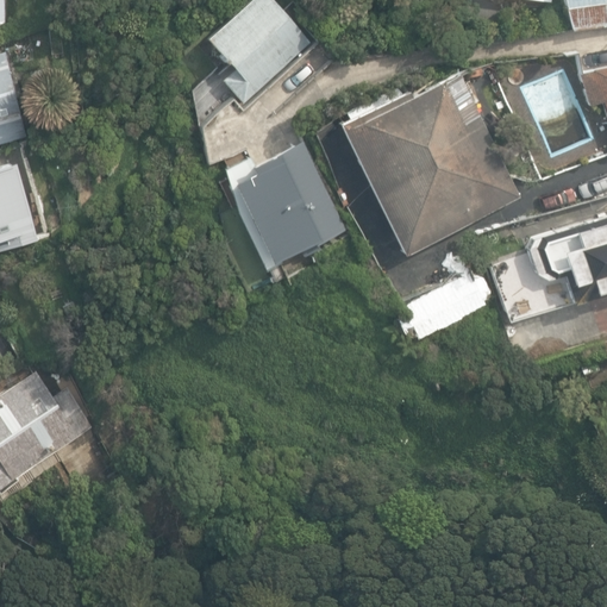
[(225,81),(245,104),(311,44),(270,0),(251,0),(208,39),(236,70),(225,81)]
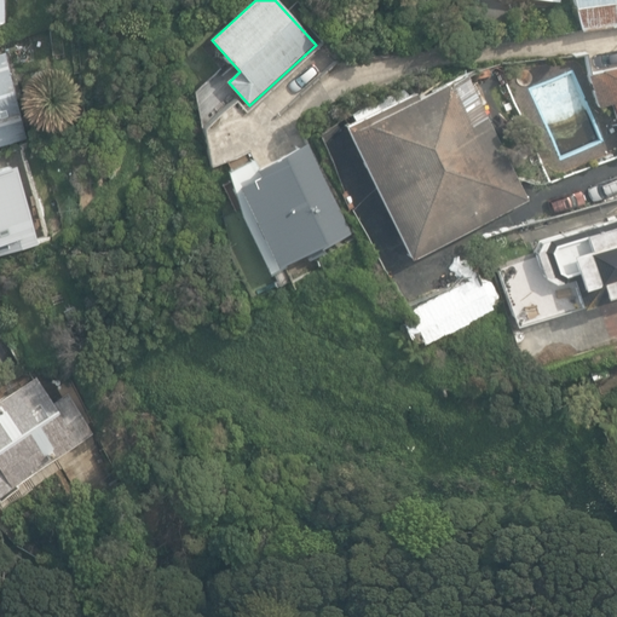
[(616,0),(572,0),(580,33),(616,24),(616,0)]
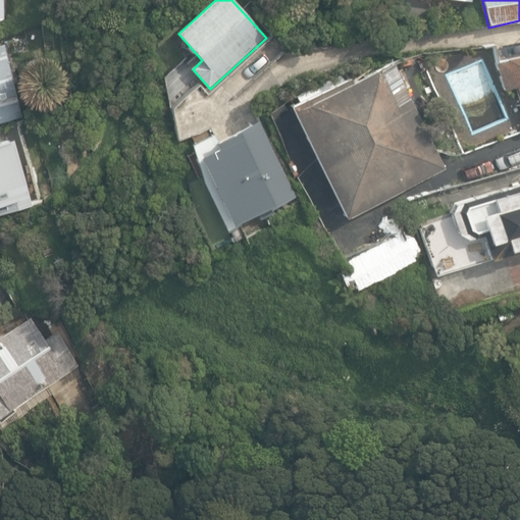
[(0,47),(0,123),(22,118),(4,46),(0,47)]
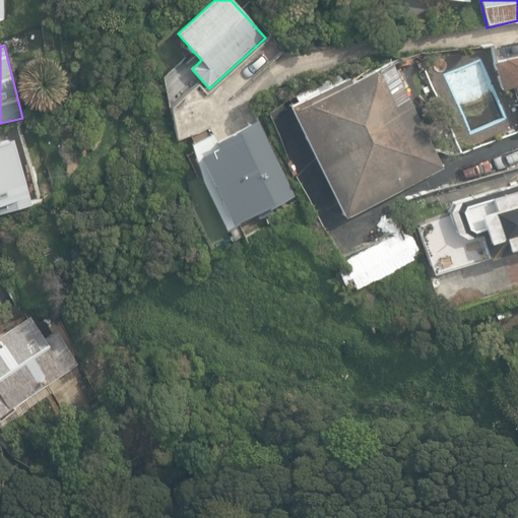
[(515,87),(517,95),(517,54),(494,60),(504,90),(515,87)]
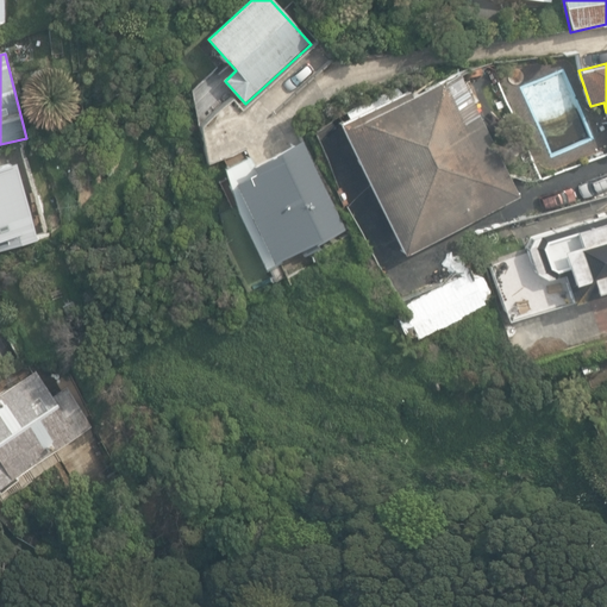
[(340,124),(404,254),(519,198),(458,75),(412,98),(410,91),(340,124)]
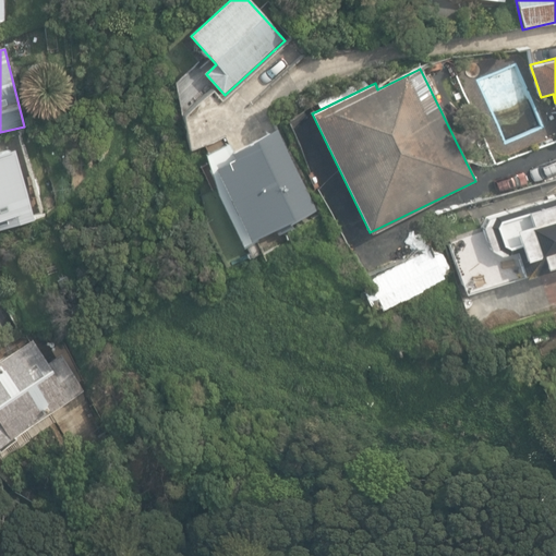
[(277,128),(209,159),(248,241),(316,209),(277,128)]
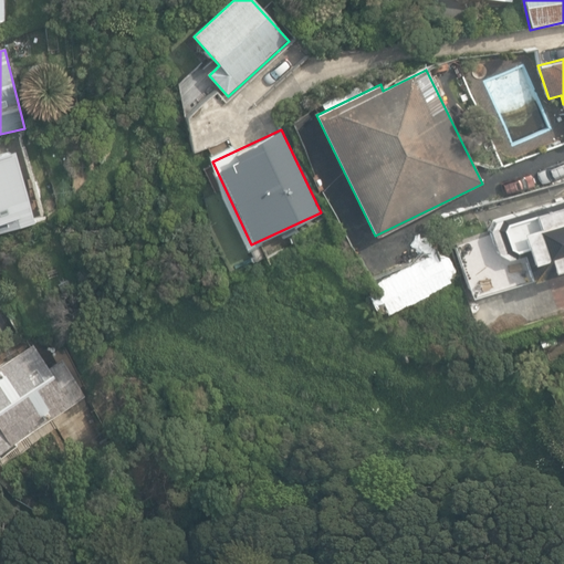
[(0,228),(39,217),(19,145),(0,149),(0,228)]
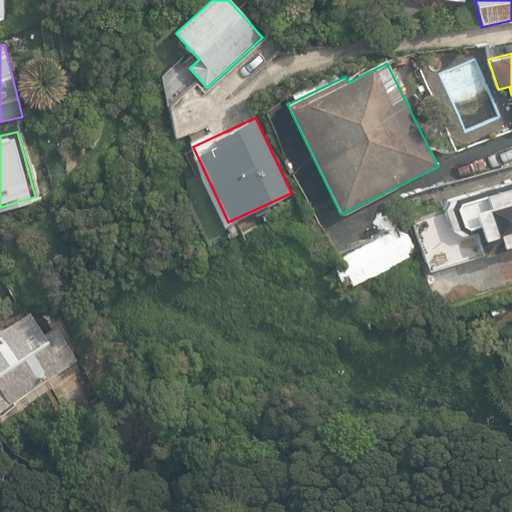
[(415,224),(429,270),(511,245),(511,184),(451,202),(446,211),(447,214),(415,224)]
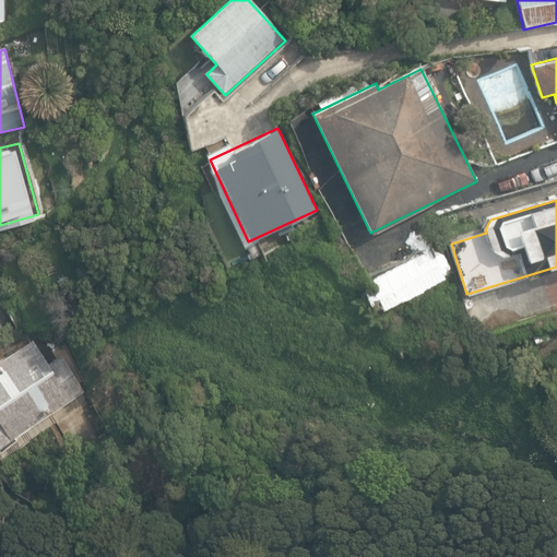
[(381,306),(383,310),(446,281),(443,276),(448,274),(451,269),(445,256),(439,253),(435,257),(433,252),(370,282),(372,286),(368,288),(367,294),(371,305),(377,307),(381,306)]
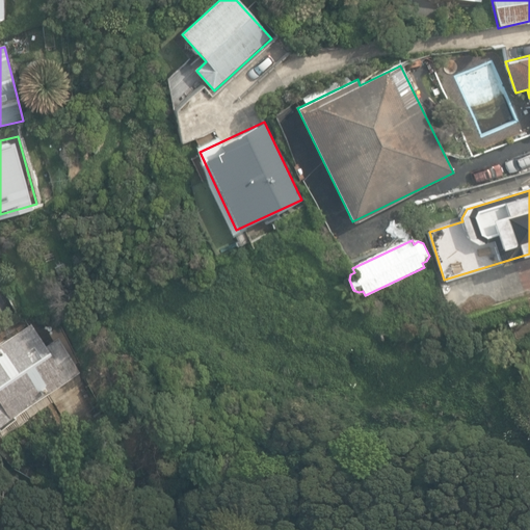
[(0,425),(81,374),(57,338),(46,345),(32,323),(0,343),(0,425)]
